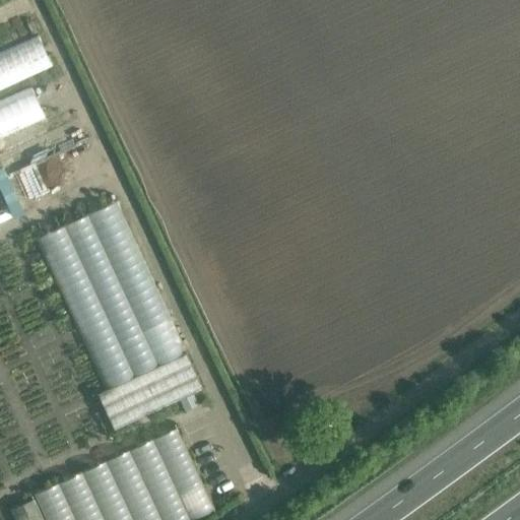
[(42,38),(0,54),(0,91),(55,70),(42,38)]
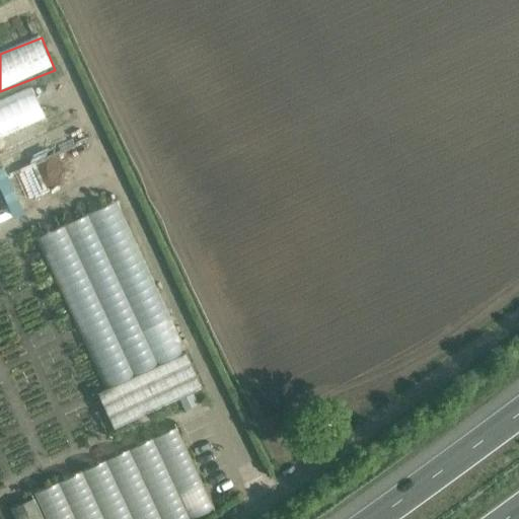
[(0,137),(47,118),(32,90),(0,104),(0,137)]
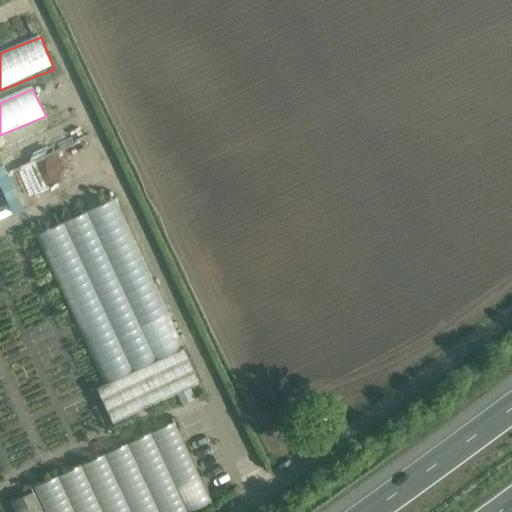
[(76,163),(97,154),(89,136),(29,161),(34,172),(59,162),(63,171),(77,166),(76,163)]
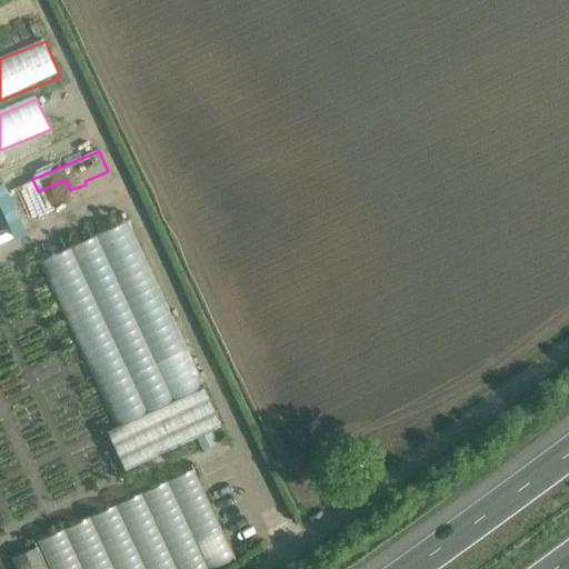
[(0,185),(0,206),(16,239),(26,235),(2,185),(0,185)]
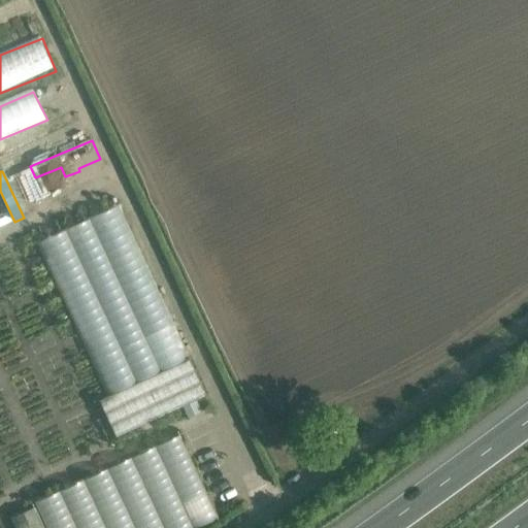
[(206,393),(190,357),(186,358),(108,394),(99,398),(116,434),(206,393)]
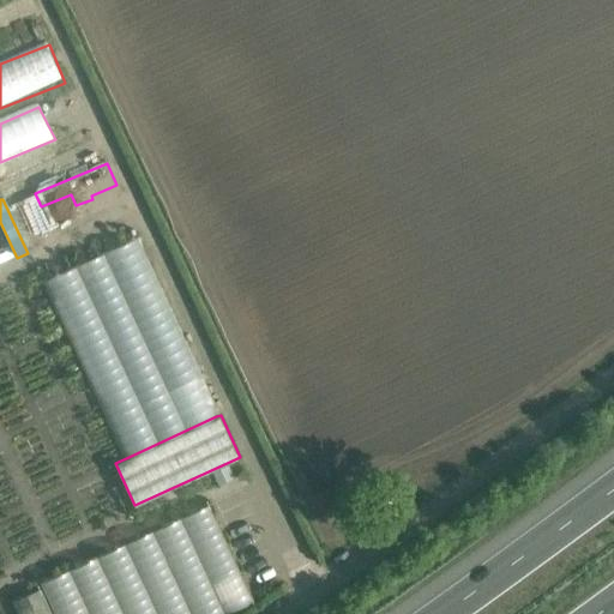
[(216,505),(43,573),(59,613),(221,613),(253,602),(216,505)]
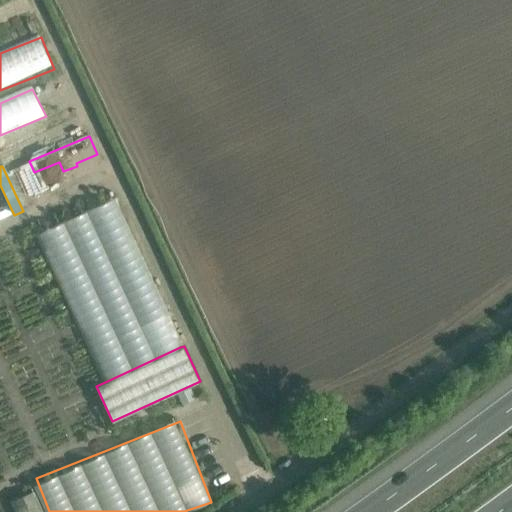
[(10,501),(14,511),(43,511),(34,491),(10,501)]
